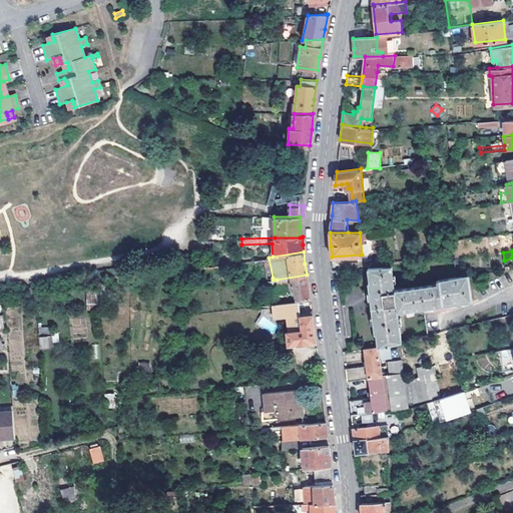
[(267,279),(273,278),(269,258),(264,259),(267,279)]
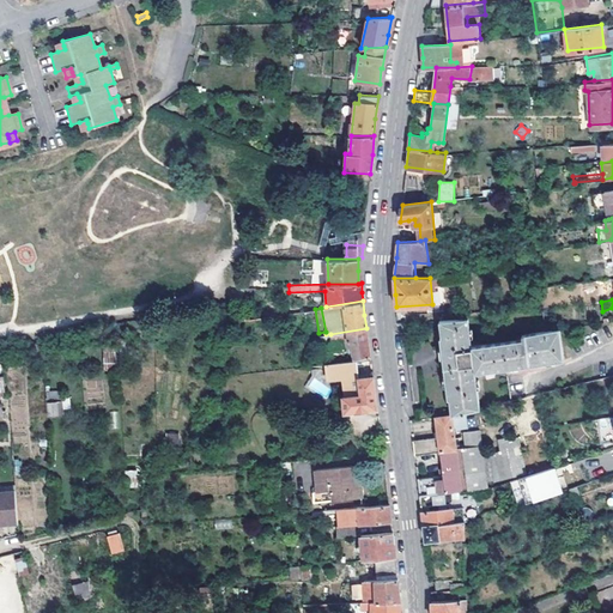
[(232,321),(246,319),(244,311),(235,313),(232,321)]
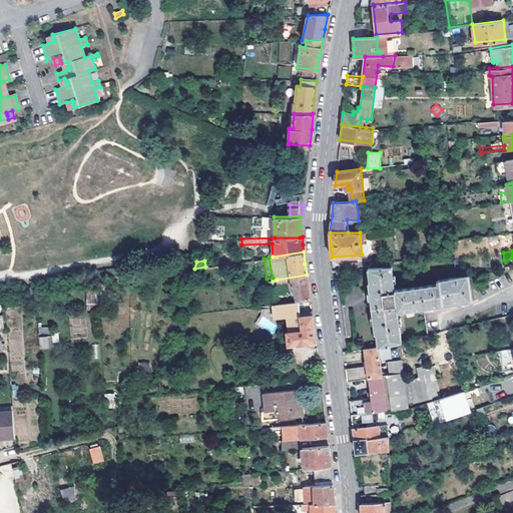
[(377,347),(390,345),(389,344),(402,342),(398,311),(472,301),(468,276),(437,280),(437,283),(395,289),(392,266),(368,269),(377,347)]
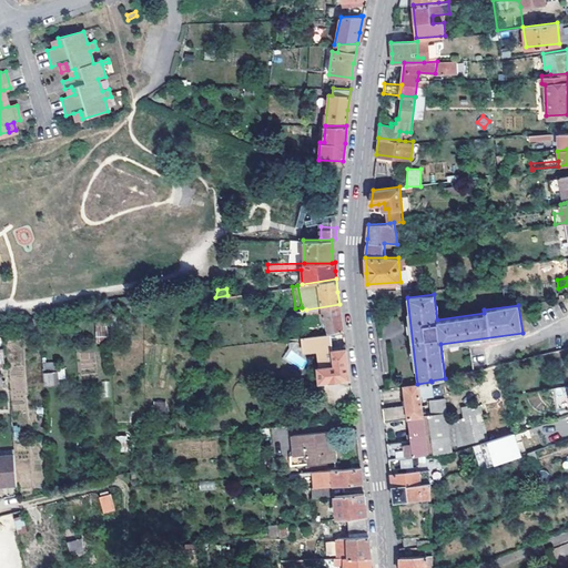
[(340,304),(306,310),(307,316),(317,315),(317,314),(323,313),(326,331),(344,330),(342,315),(340,304)]
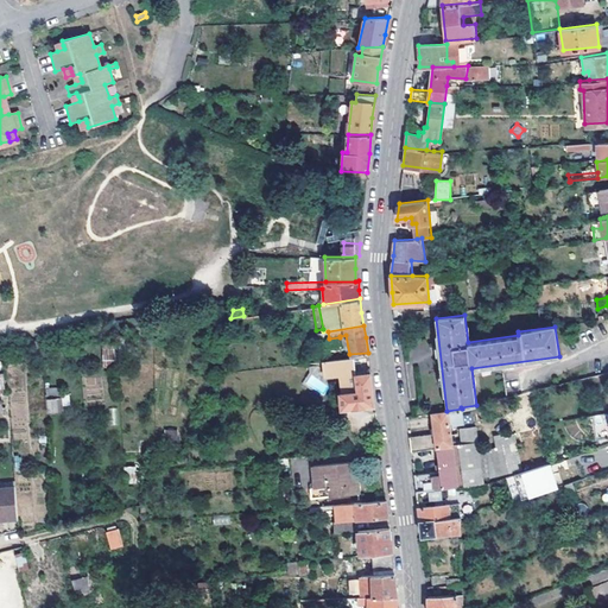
[(103,348),(102,356),(112,359),(113,349),(103,348)]
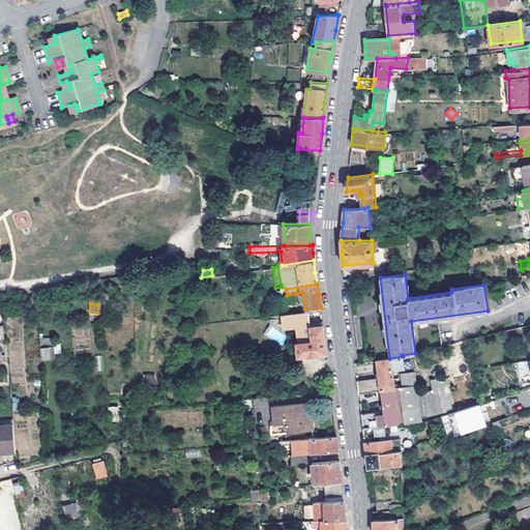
[(310,325),(311,325),(310,311),(283,314),(285,328),(296,327),(310,325)]
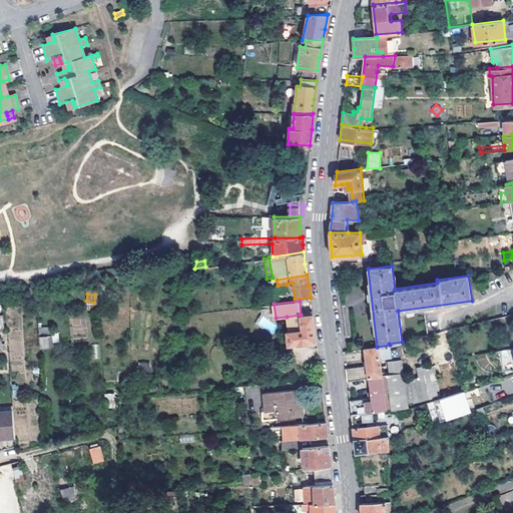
[(301,315),(300,315),(301,329),(289,331),(286,331),(288,345),(316,342),(315,332),(313,314),(301,315)]
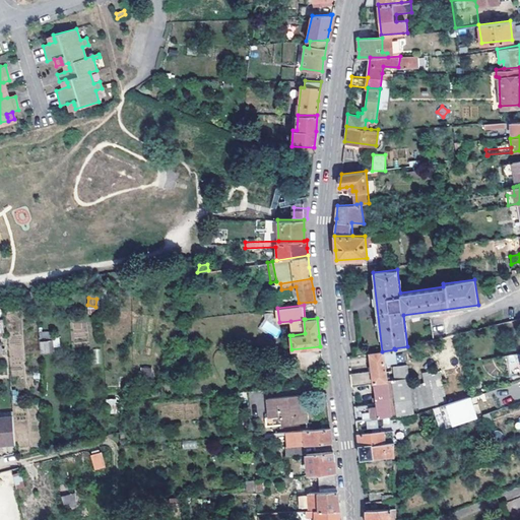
[(290,321),(293,335),(305,333),(304,319),(290,321)]
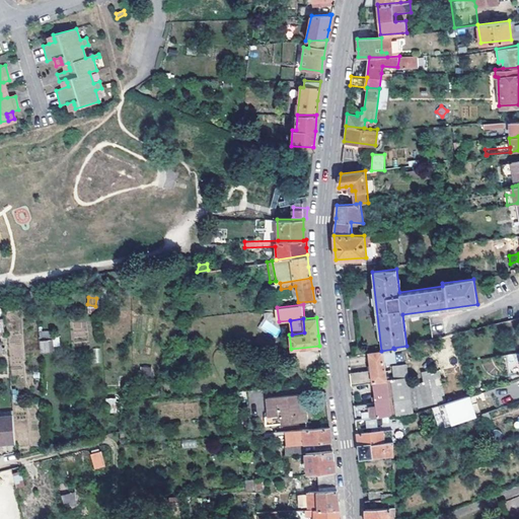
[(39,331),(40,341),(50,340),(50,330),(39,331)]
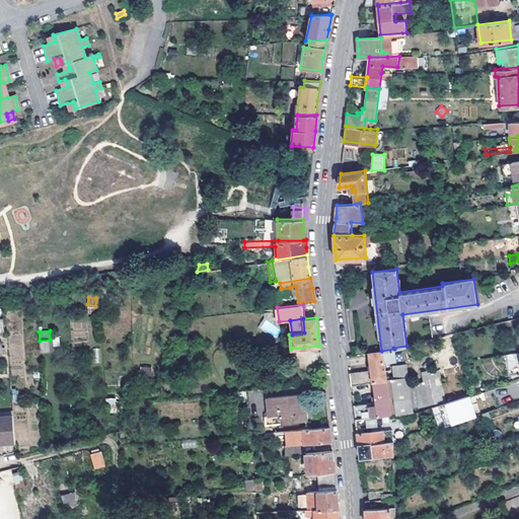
[(40,353),(53,353),(52,340),(40,341),(40,353)]
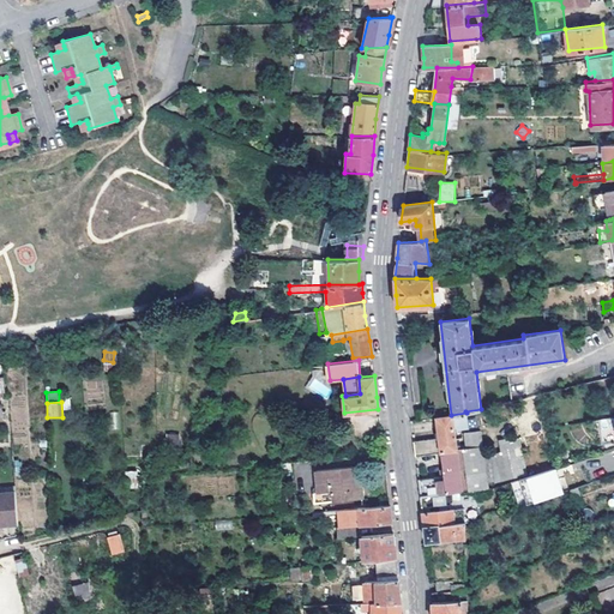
[(467,413),(451,415),(437,416),(439,437),(414,440),(415,456),(440,452),(457,449),(455,428),(468,427),(467,413)]
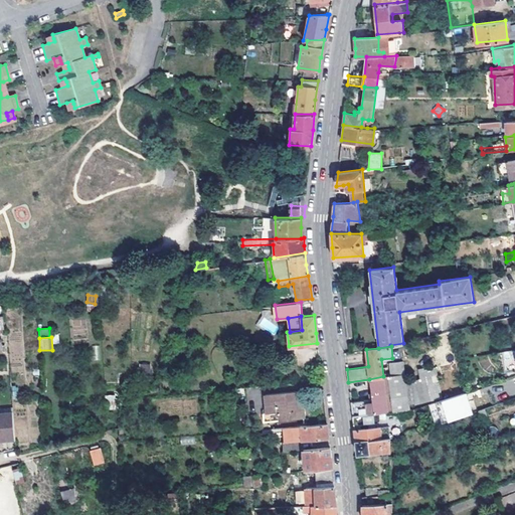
[(501,353),(505,367),(514,364),(511,350),(501,353)]
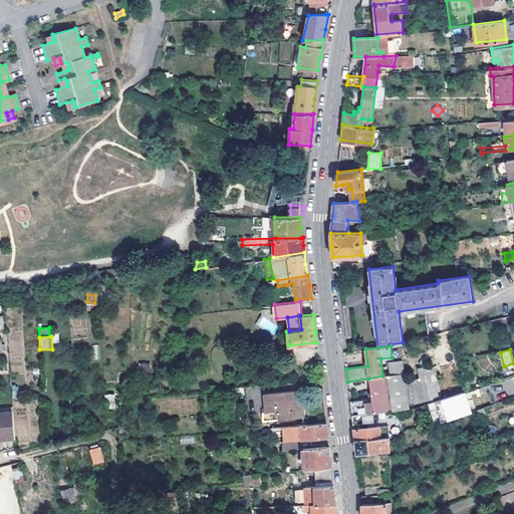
[(382,375),(387,412),(401,410),(409,408),(405,379),(402,359),(389,361),(390,374),(382,375)]
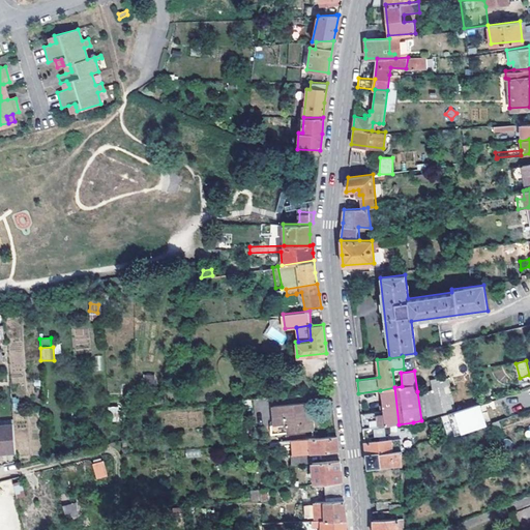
[(144,386),(154,385),(153,375),(143,376),(144,386)]
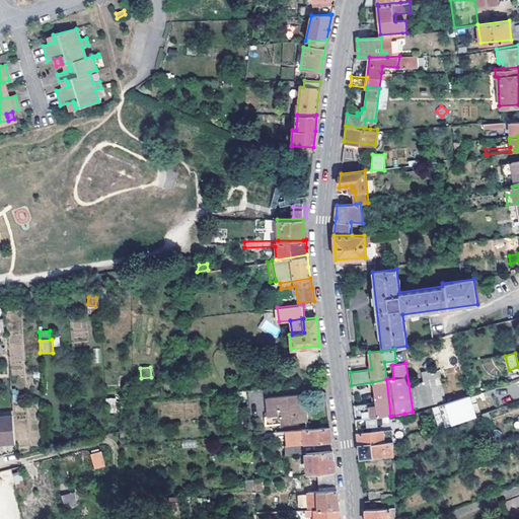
[(427,380),(431,402),(445,400),(439,369),(425,371),(427,380)]
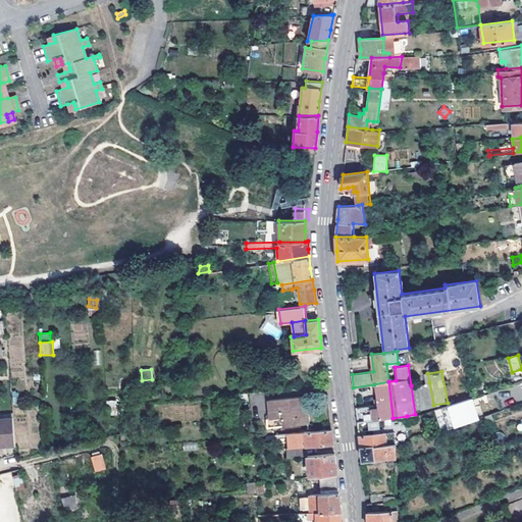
[(357,421),(384,419),(393,418),(388,381),(374,384),(377,405),(355,408),(357,421)]
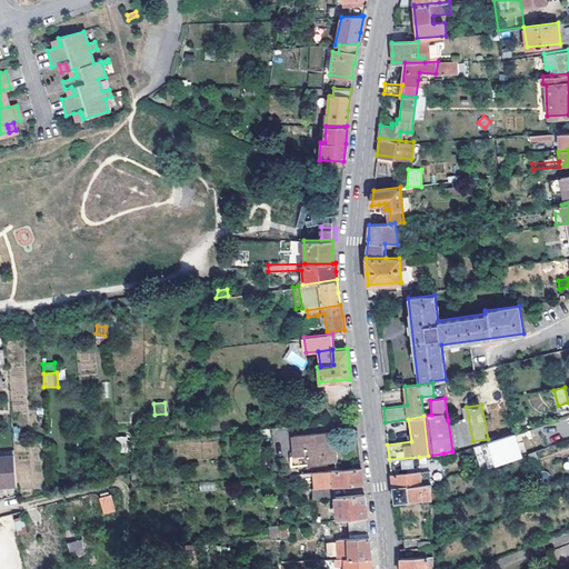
[(472,441),(468,417),(448,420),(452,451),(473,446),(472,441)]
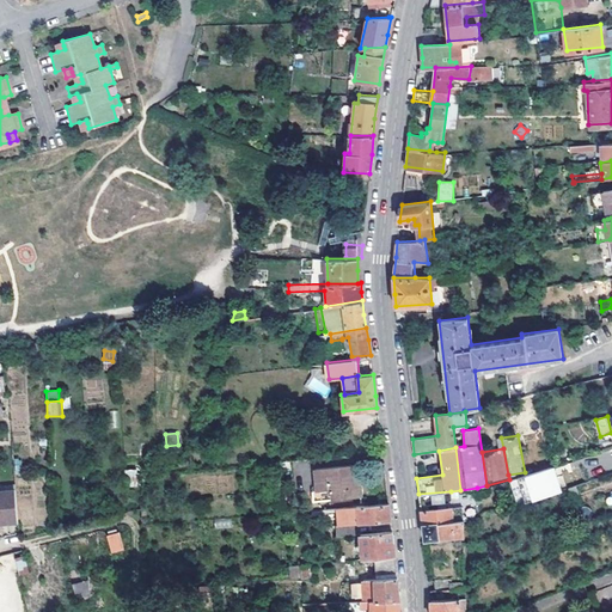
[(316,488),(312,489),(313,500),(360,495),(357,463),(314,467),(316,488)]
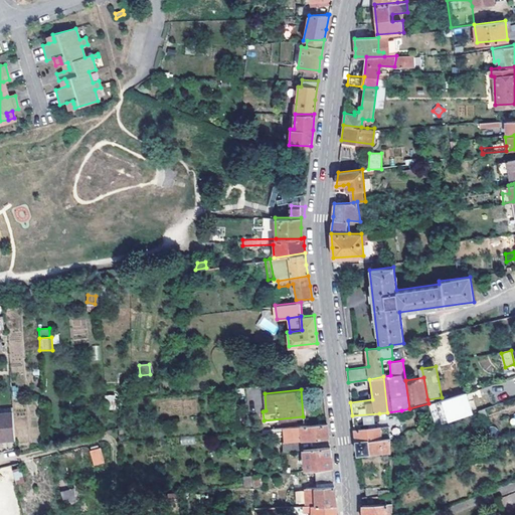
[(467,392),(443,399),(449,419),(473,412),(467,392)]
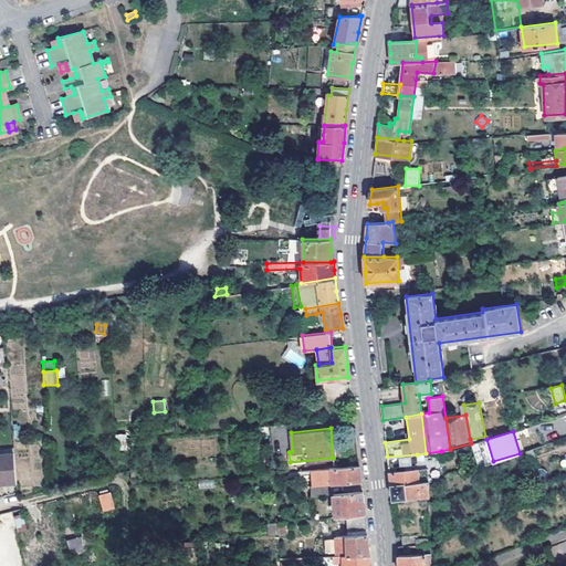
[(126,450),(127,435),(117,435),(116,450),(126,450)]
